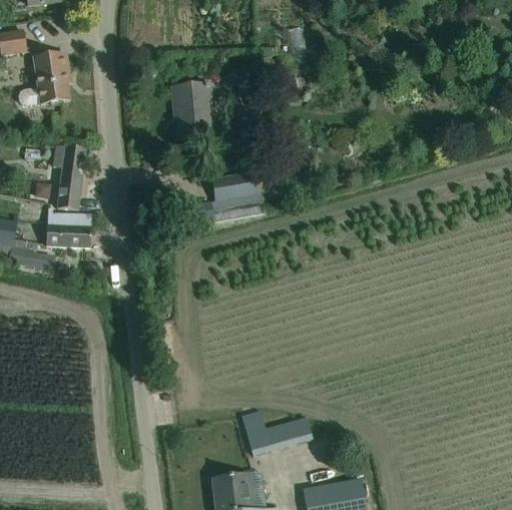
[(0,52),(1,56),(28,51),(25,30),(0,34),(0,52)]
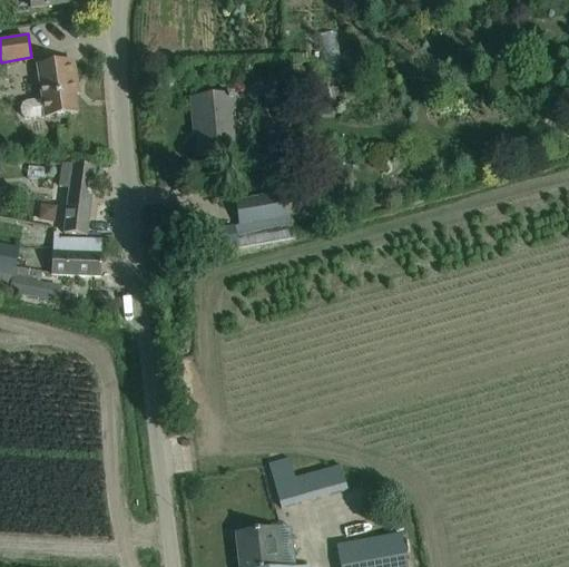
[(74,59),(51,62),(38,65),(42,97),(27,99),(23,100),(22,103),(20,105),(20,110),(22,114),(25,117),(26,118),(29,118),(78,110),(74,85),(77,84),(74,59)]
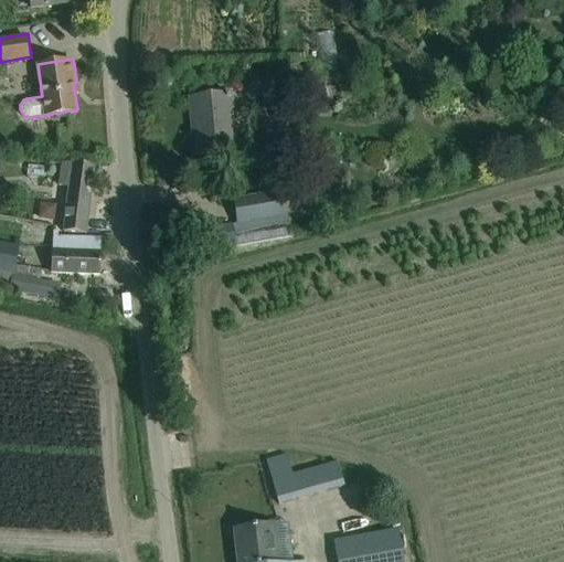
[(231,93),(212,94),(190,96),(192,117),(195,117),(199,149),(232,147),(229,114),(233,114),(231,93)]
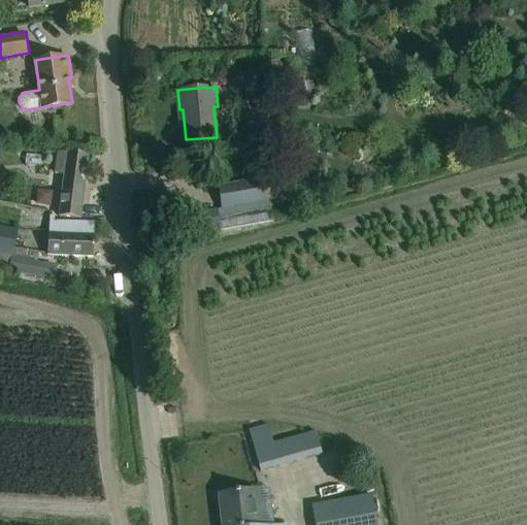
[(71,151),(89,150),(88,130),(69,131),(71,151)]
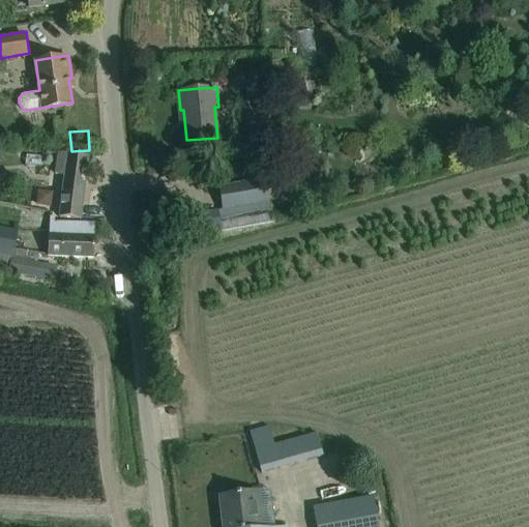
[(88,154),(67,152),(66,159),(58,158),(57,170),(65,171),(60,214),(81,217),(88,154)]
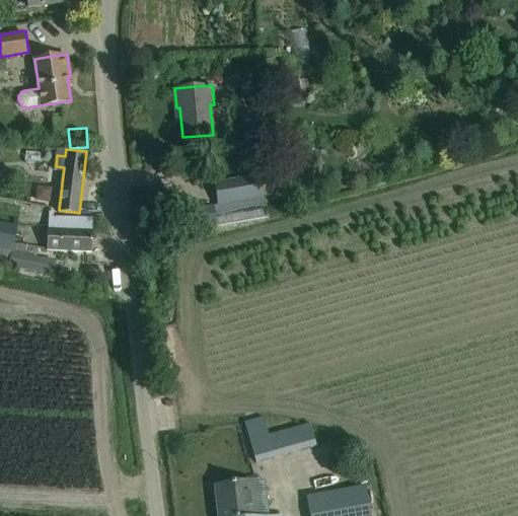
[(244,167),(263,165),(262,155),(243,157),(244,167)]
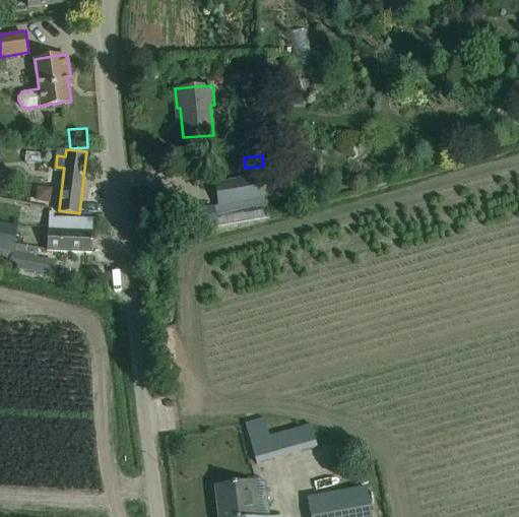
[(219,205),(191,210),(195,233),(218,229),(217,223),(269,214),(266,196),(262,197),(258,174),(254,175),(235,178),(215,182),(219,204),(219,205)]
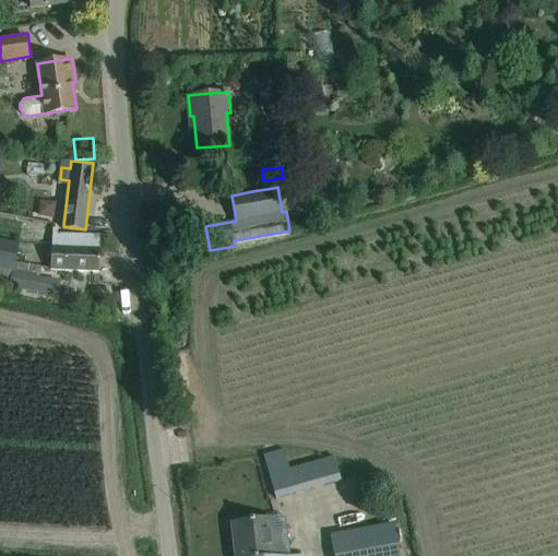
[(43,210),(56,211),(57,196),(35,194),(34,209),(43,209),(43,210)]
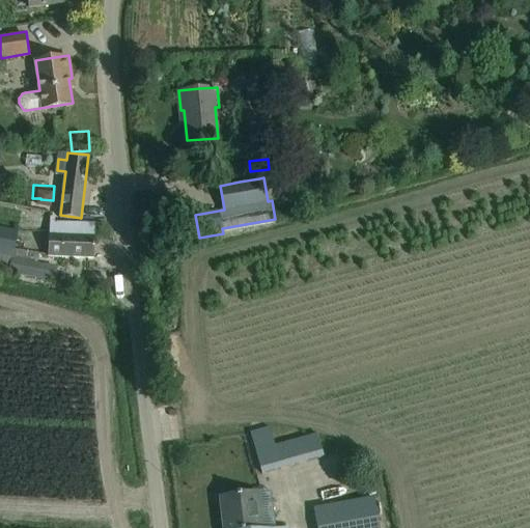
[(50,215),(48,254),(73,255),(93,256),(95,221),(75,221),(54,219),(54,215),(53,215),(50,214),(50,215)]
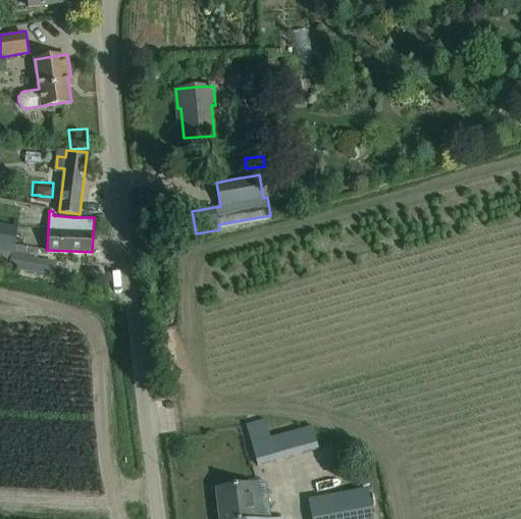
[(0,217),(0,248),(12,251),(18,221),(0,217)]
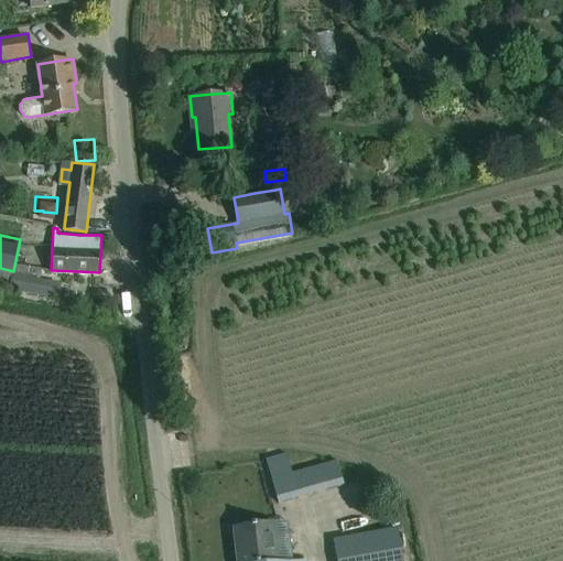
[(293,473),(289,453),(268,459),(279,503),(345,486),(339,462),(293,473)]
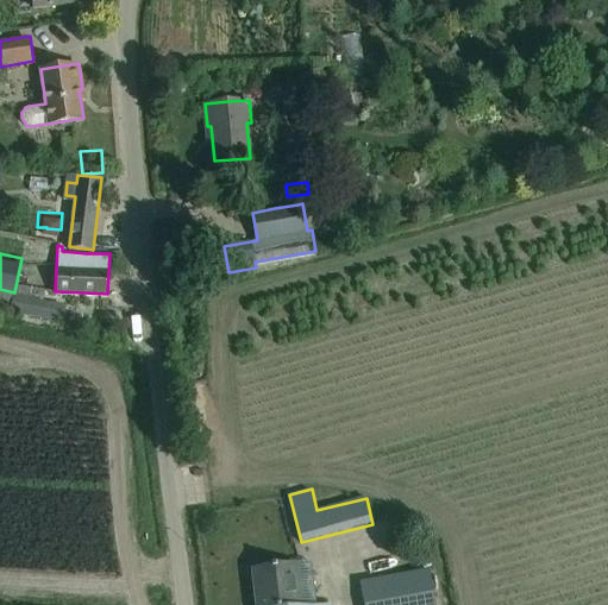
[(314,604),(300,604),(299,586),(296,562),(252,567),(256,604),(330,604),(330,603),(314,604)]
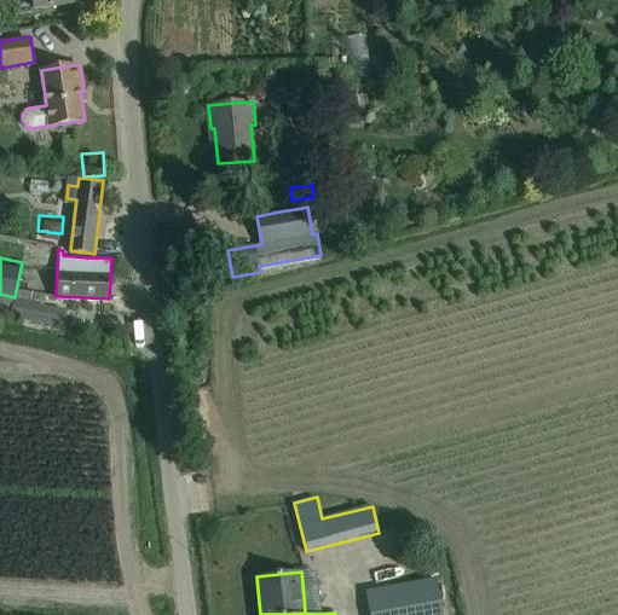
[(442,614),(435,578),(365,590),(370,614),(442,614)]
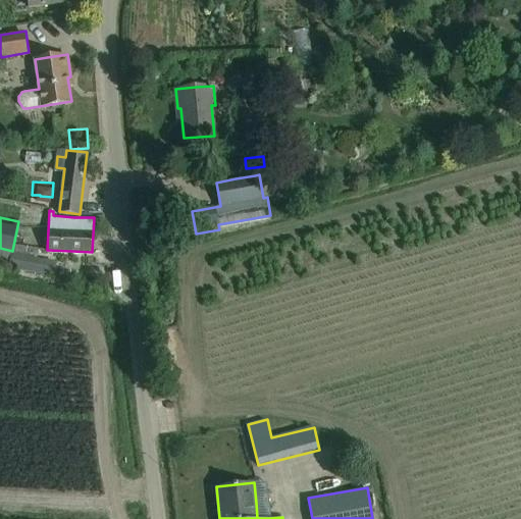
All buildings are outlined.
